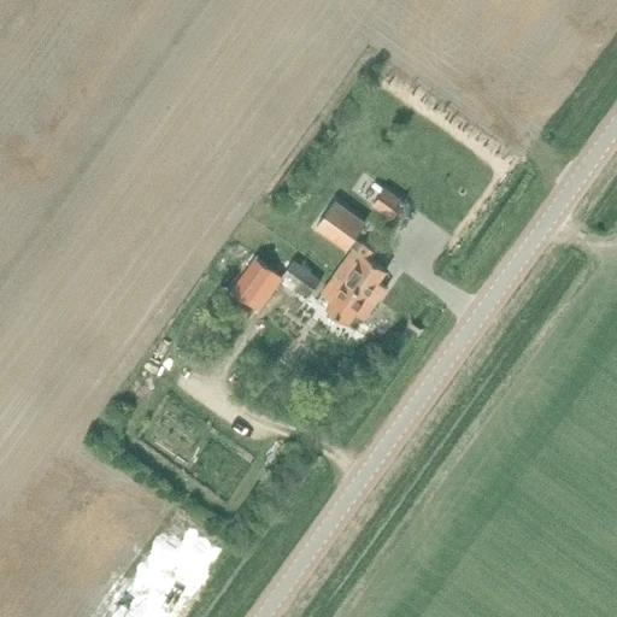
[(417,148),(407,162),(421,170),(429,157),(417,148)]
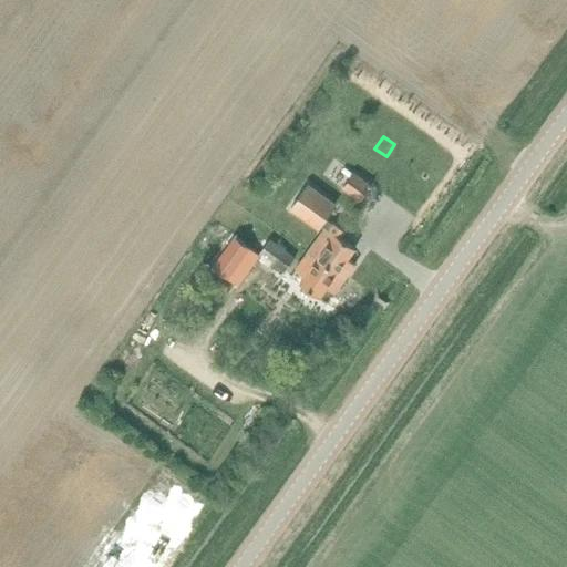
[(353,173),(342,189),(360,203),(371,186),(353,173)]
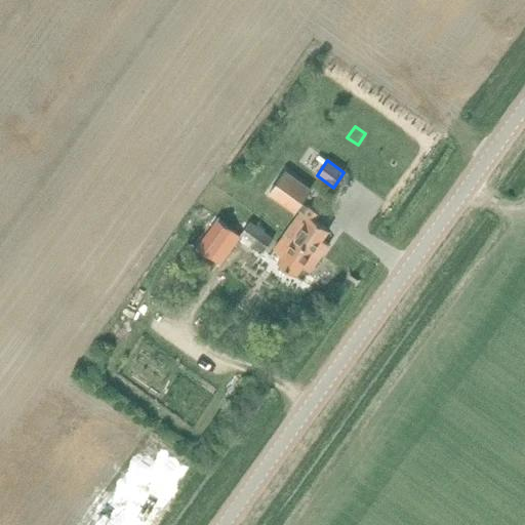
[(301,212),(284,235),(319,259),(329,246),(322,241),(328,232),(315,221),(319,215),(306,206),(305,207),(299,203),(309,191),(283,172),(268,195),(293,212),(296,208),(301,212)]
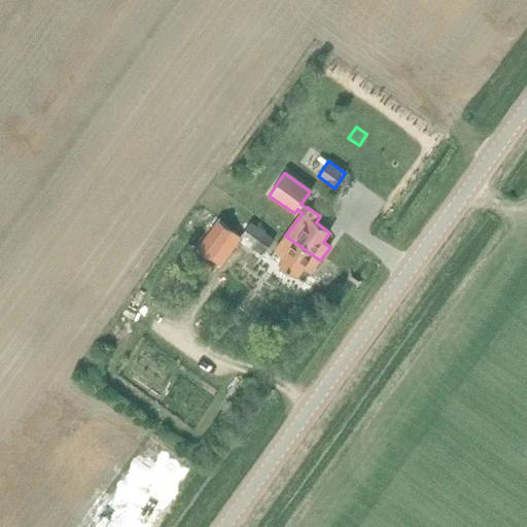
[(251,222),(238,241),(251,250),(253,247),(264,254),(276,236),(255,220),(253,223),(251,222)]
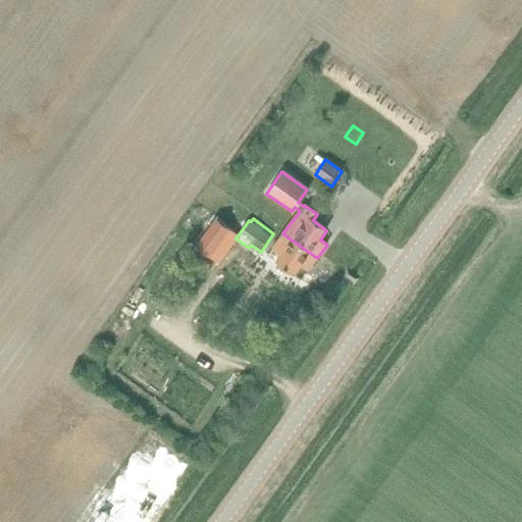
[(317,258),(282,233),(268,255),(276,261),(275,263),(294,276),(301,266),(308,271),(317,258)]
